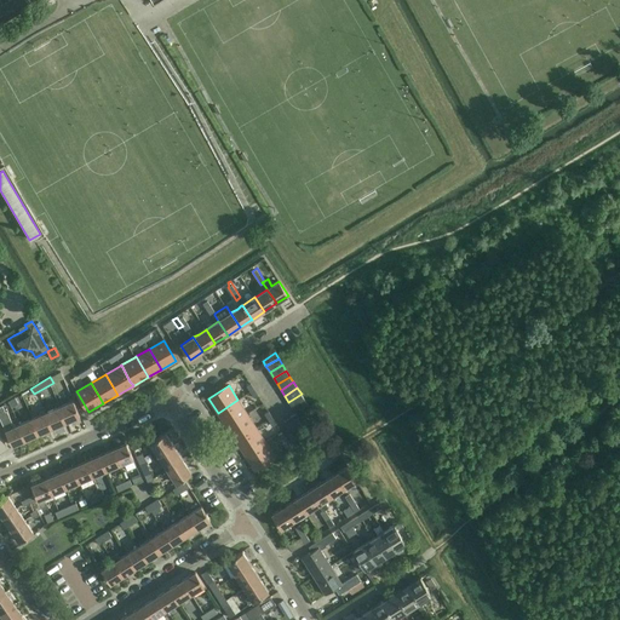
[(22,394),(24,400),(32,395),(29,390),(28,390),(22,394)]
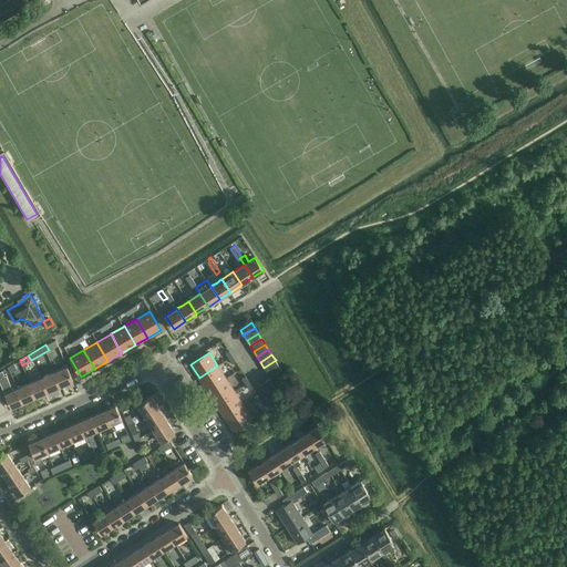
[(276,360),(264,368),(267,372),(279,366),(276,360)]
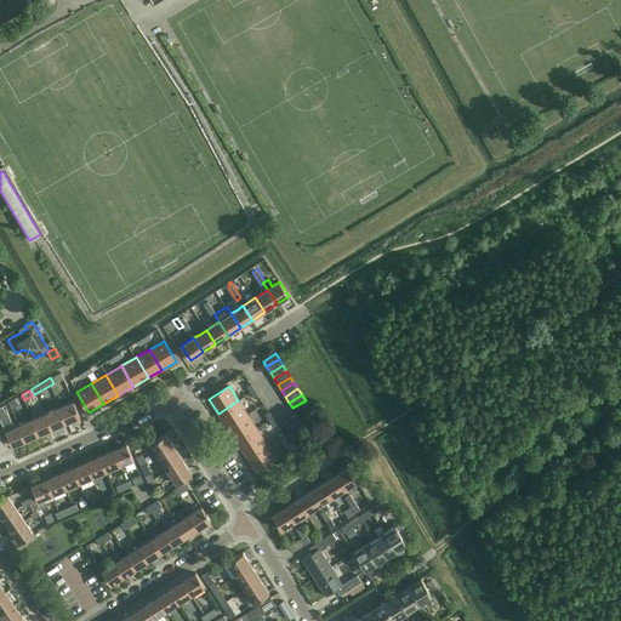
[(15,398),(9,402),(11,408),(18,404),(15,398)]
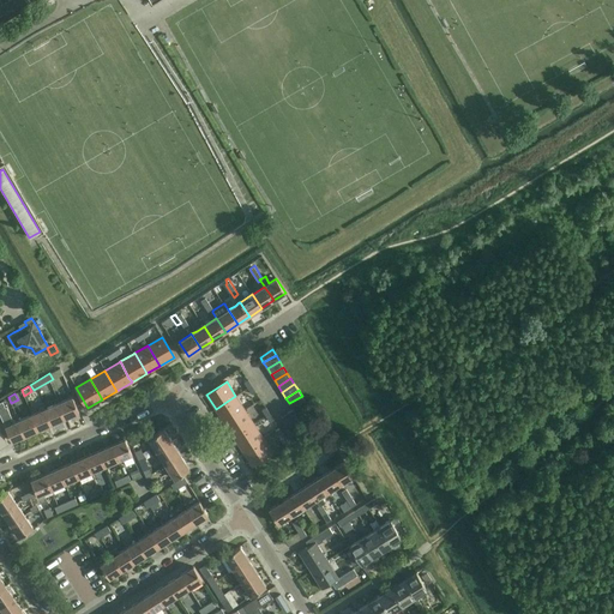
[(224,422),(245,410),(235,396),(216,409),(224,422)]
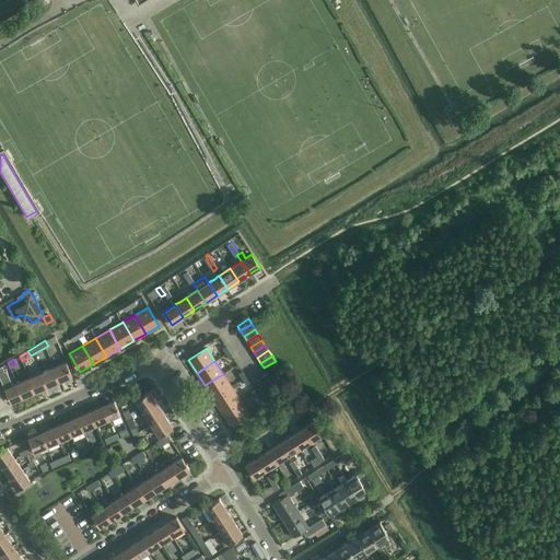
[(267,373),(261,376),(269,387),(276,384),(268,373),(279,365),(276,361),(264,368),(267,373)]
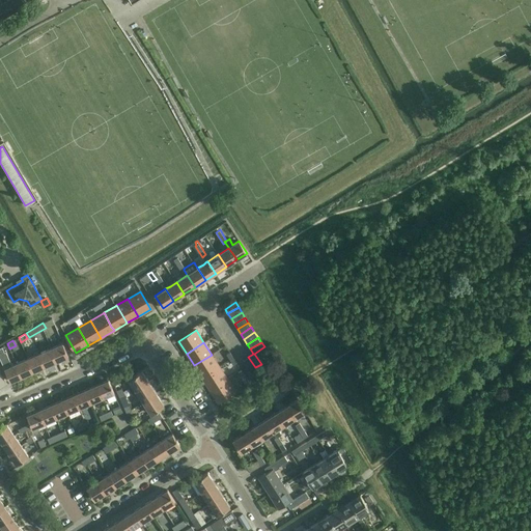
[(52,348),(51,348),(56,361),(57,361),(58,361),(68,356),(67,355),(63,343),(58,345),(52,348)]
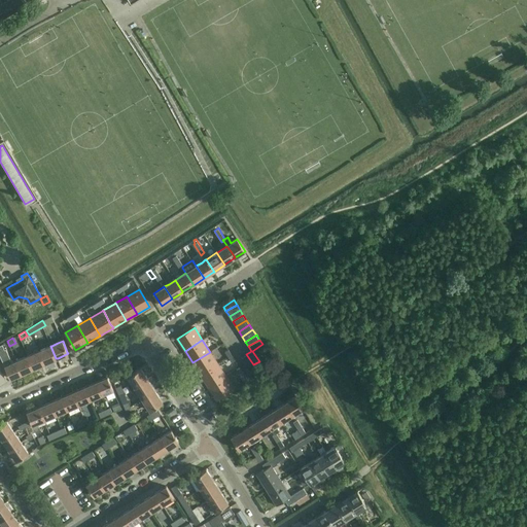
[(0,345),(0,355),(5,365),(10,378),(22,373),(16,360),(12,362),(6,348),(4,349),(2,344),(0,345)]
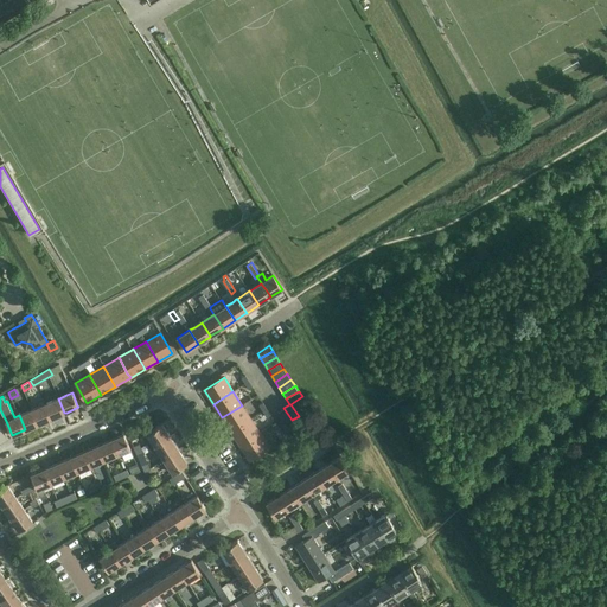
[(46,403),(45,404),(50,417),(51,419),(52,419),(53,417),(64,413),(58,398),(46,403)]
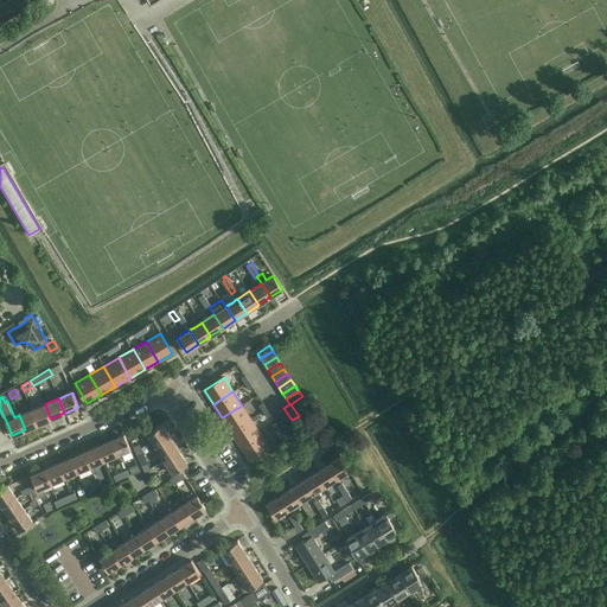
[(33,409),(32,410),(36,420),(38,425),(39,423),(51,419),(50,417),(45,404),(43,401),(38,403),(39,407),(33,409)]
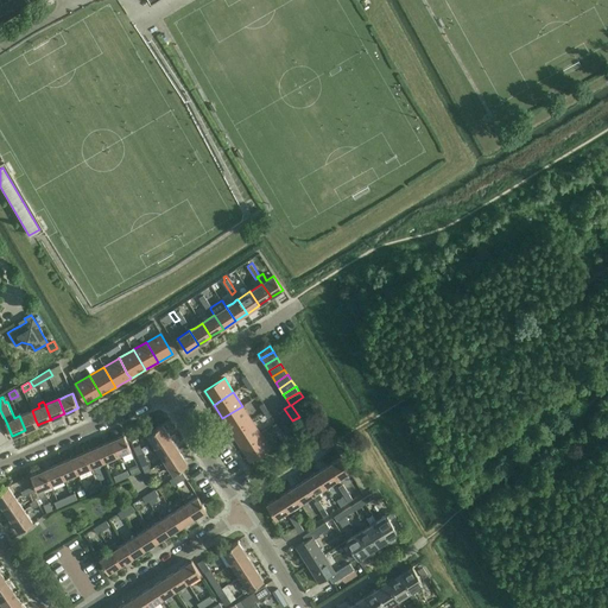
[(232,432),(251,419),(242,406),(222,418),(228,426),(229,428),(232,432)]
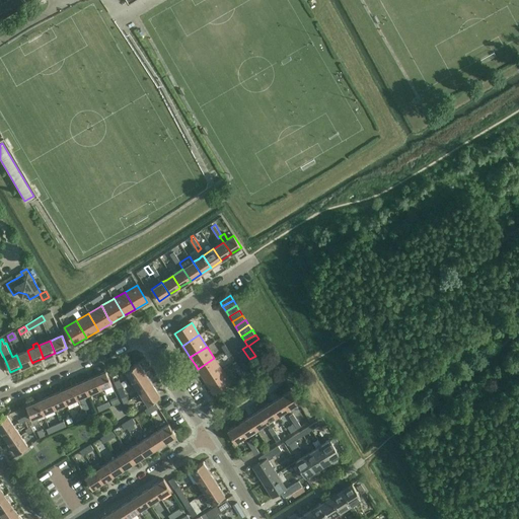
[(244,362),(244,363),(249,359),(242,349),(238,352),(244,362)]
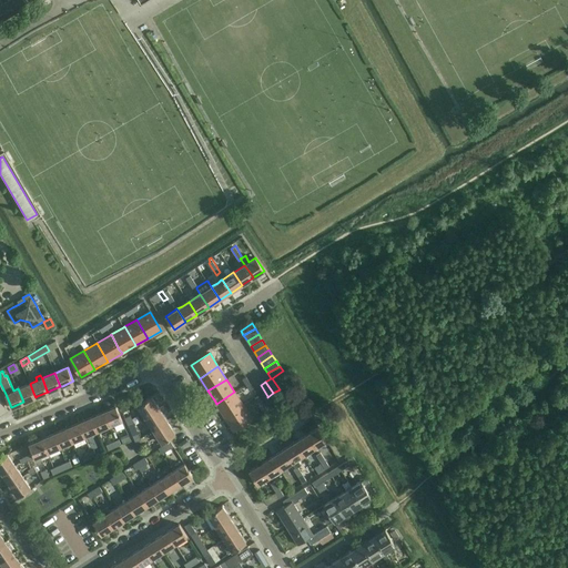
[(30,384),(18,388),(23,402),(36,397),(33,393),(30,384)]
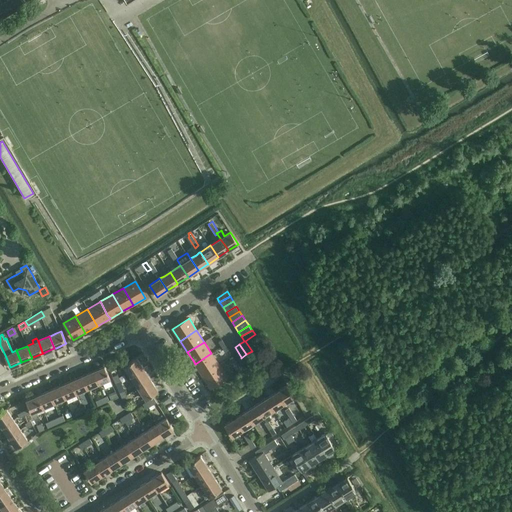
[(202,375),(219,365),(211,353),(195,364),(202,375)]
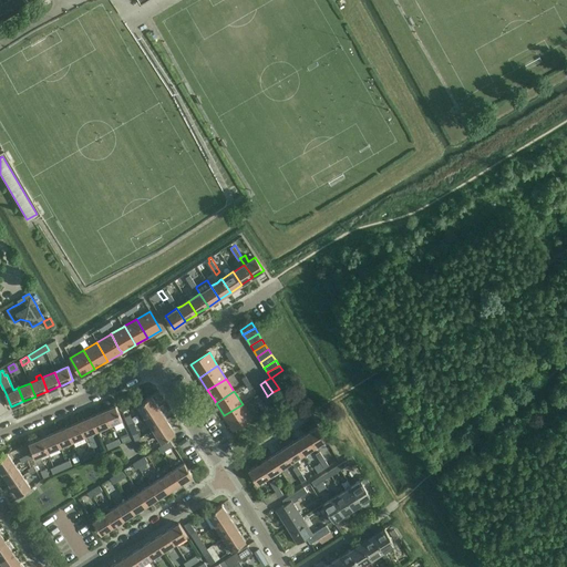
[(151,397),(137,405),(142,412),(137,414),(141,420),(145,418),(158,409),(158,408),(151,397)]
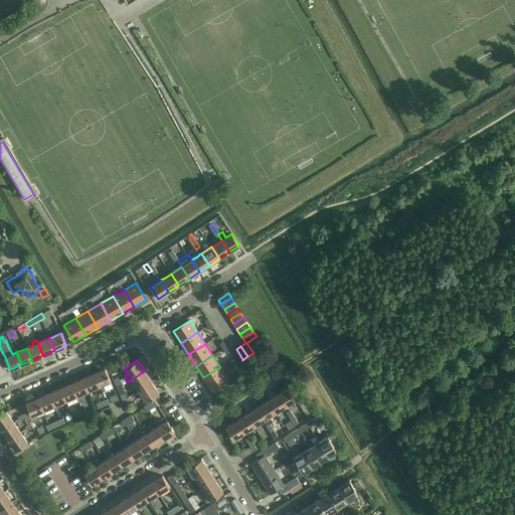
[(211,389),(228,379),(220,367),(203,377),(211,389)]
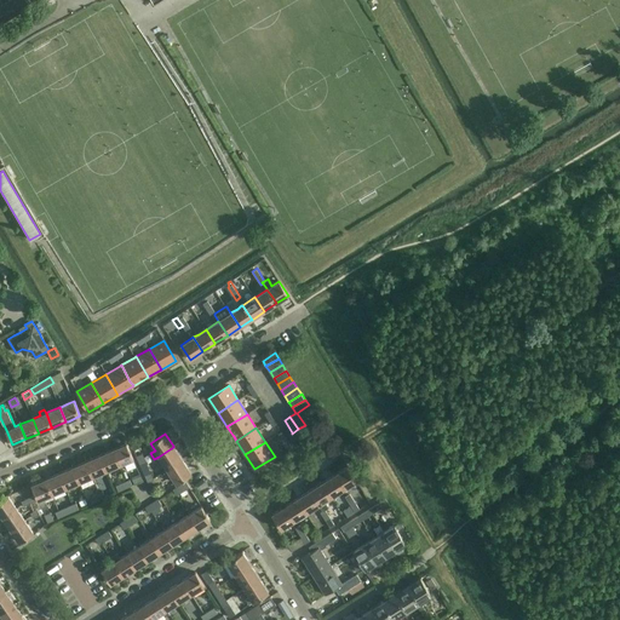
[(114,449),(113,451),(119,465),(120,464),(124,463),(127,470),(136,466),(132,459),(126,445),(114,449)]
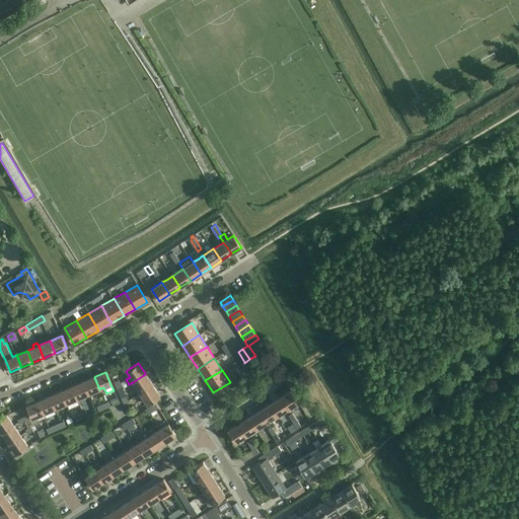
[(145,374),(133,382),(140,393),(152,385),(145,374)]
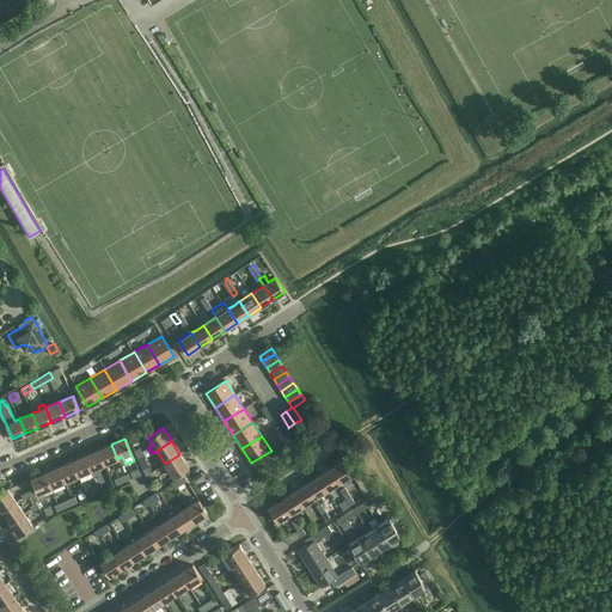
[(99,450),(98,450),(105,464),(117,459),(111,445),(99,450)]
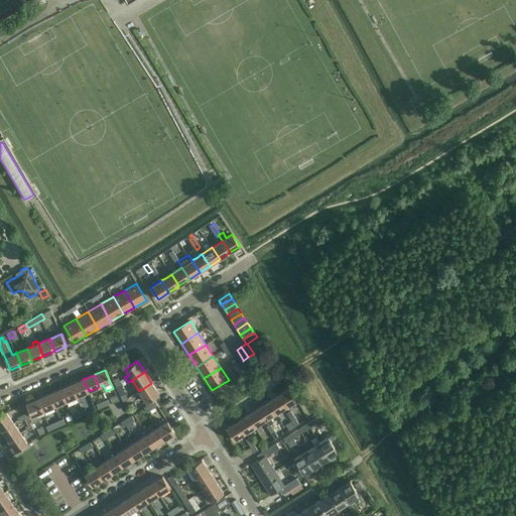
[(113,379),(117,387),(122,385),(119,377),(113,379)]
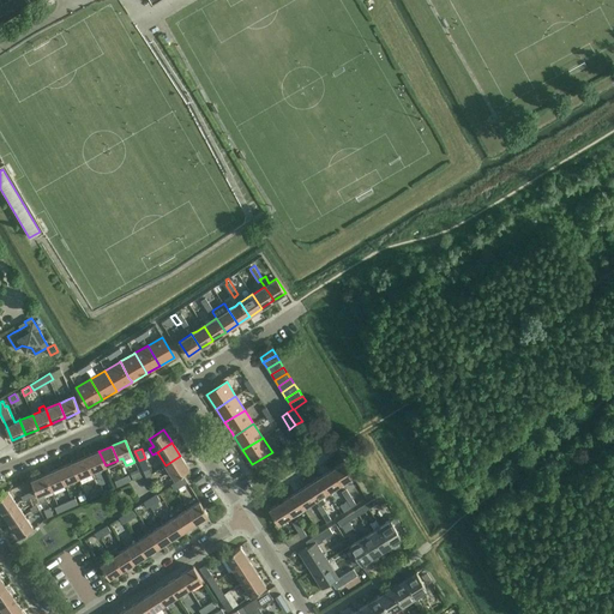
[(86,457),(85,457),(91,471),(92,471),(106,465),(98,451),(86,457)]
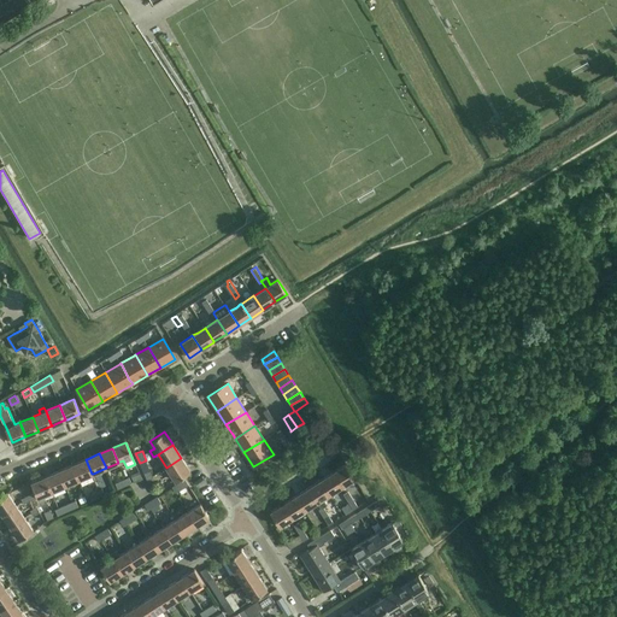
[(181,458),(166,468),(175,481),(191,471),(182,459),(182,458),(181,458)]
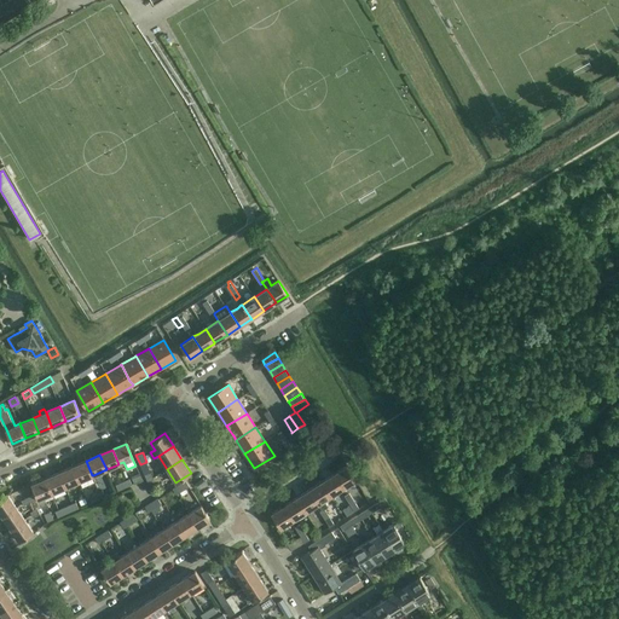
[(86,461),(73,467),(79,481),(92,475),(86,461)]
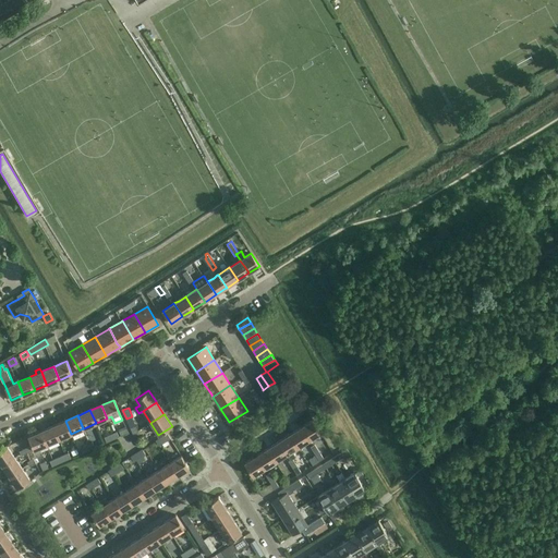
[(126,419),(133,434),(138,432),(132,416),(126,419)]
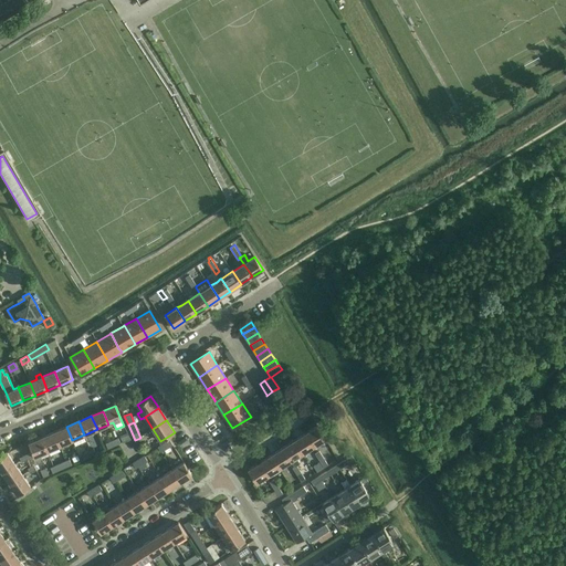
[(305,433),(313,447),(325,439),(316,426),(305,433)]
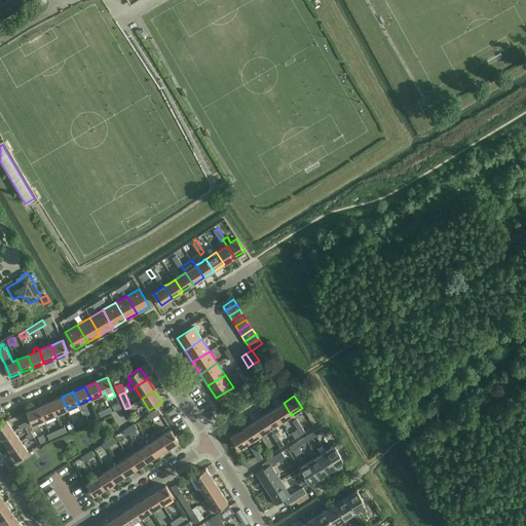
[(50,401),(50,402),(55,414),(57,414),(67,409),(62,397),(50,401)]
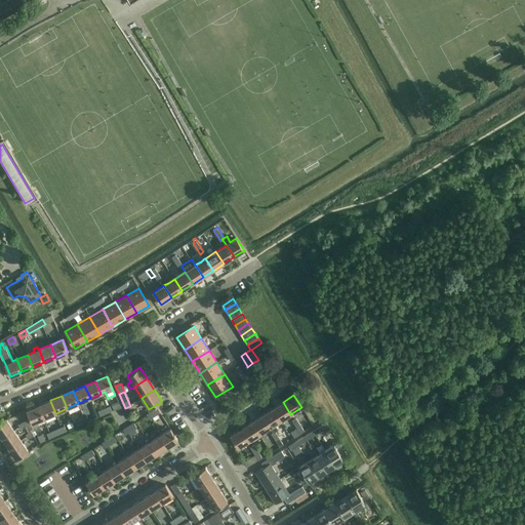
[(50,401),(39,406),(44,418),(49,416),(55,413),(50,401)]
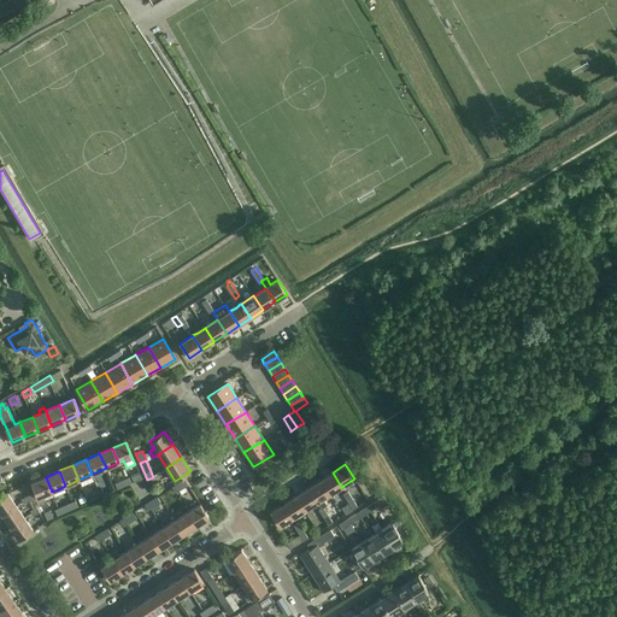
[(139,471),(131,475),(134,482),(141,479),(139,471)]
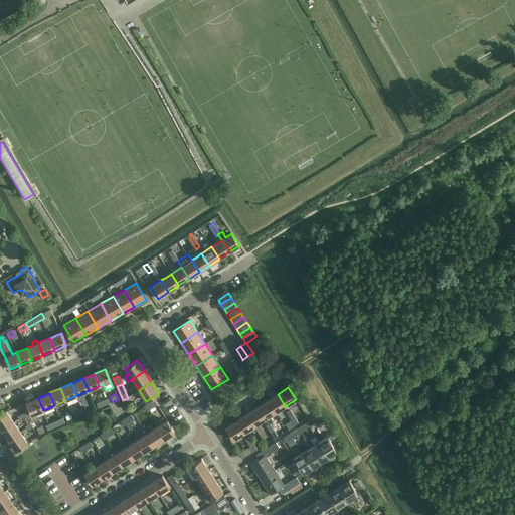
[(267,400),(275,412),(285,406),(278,394),(267,400)]
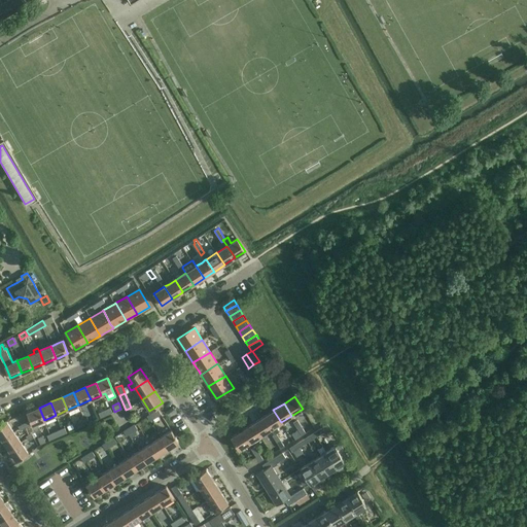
[(20,430),(24,428),(32,425),(34,429),(38,436),(40,435),(39,433),(40,432),(38,429),(38,427),(39,427),(38,423),(44,420),(39,408),(27,413),(30,420),(19,425),(20,430)]
